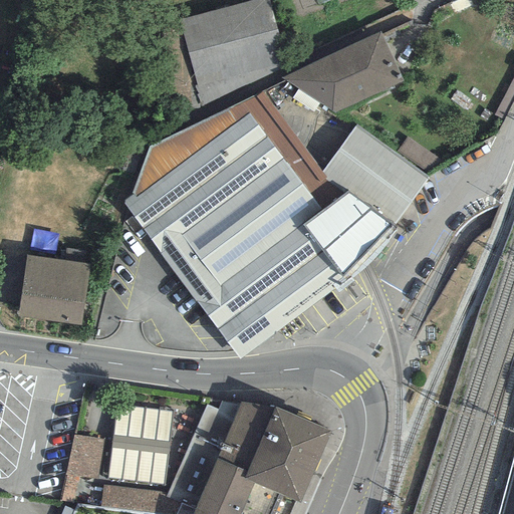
[(268,0),(251,0),(180,22),(199,107),(288,65),(268,0)]
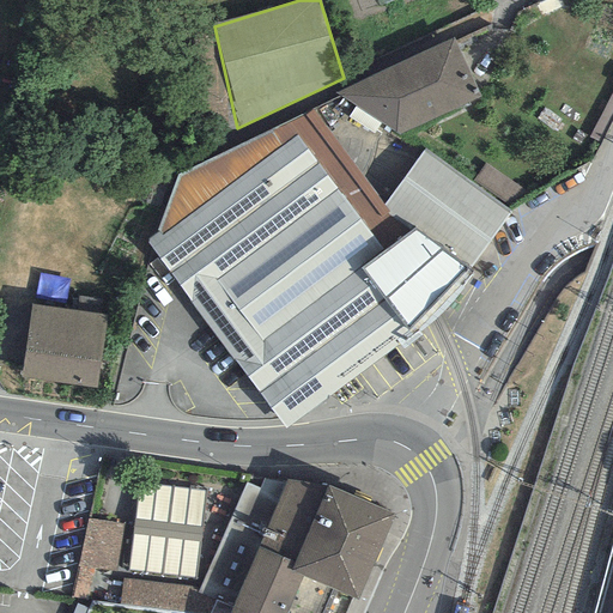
[(455,41),(337,93),(399,135),(480,98),(455,41)]
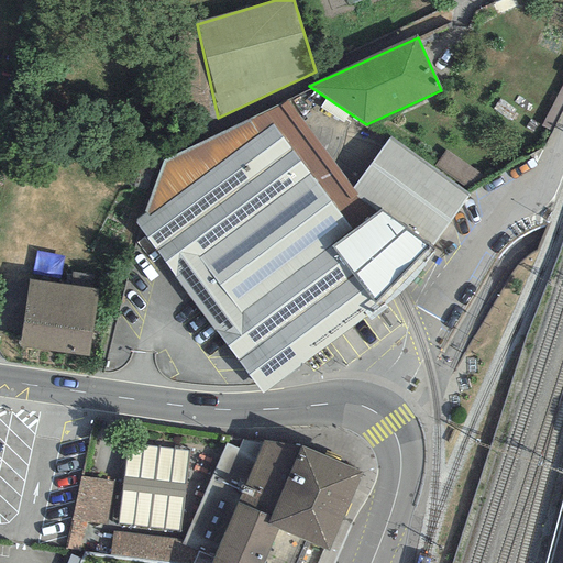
[(163,162),(144,217),(272,123),(353,233),(372,218),(285,102),(163,162)]
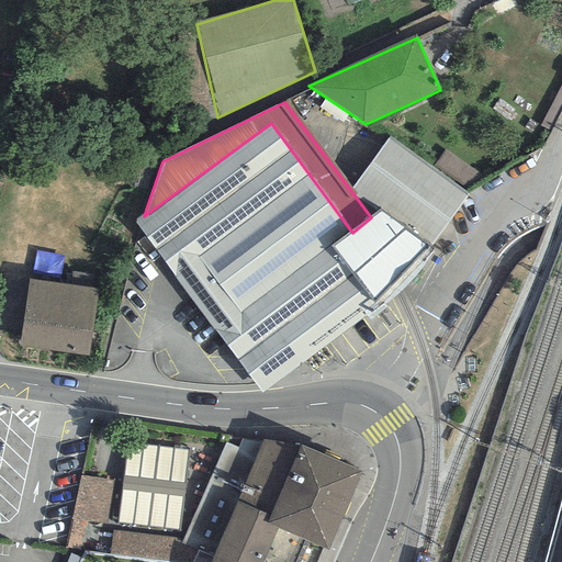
[(352,233),(271,123),(144,216),(135,223),(256,384),(262,393),(380,305),(335,246),(352,233)]
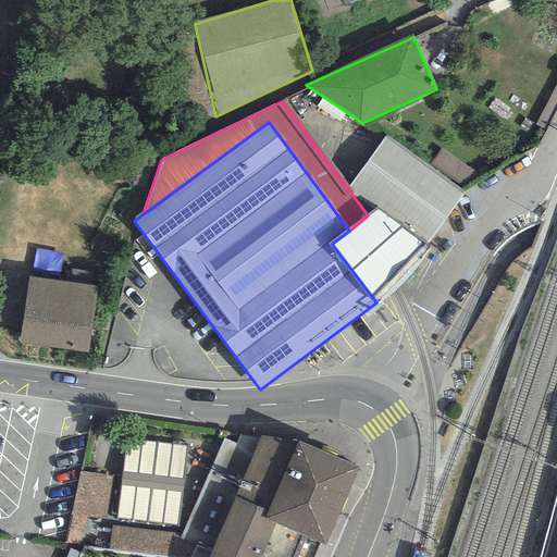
[(463,194),(384,136),(349,187),(354,194),(376,208),(426,245),(463,194)]
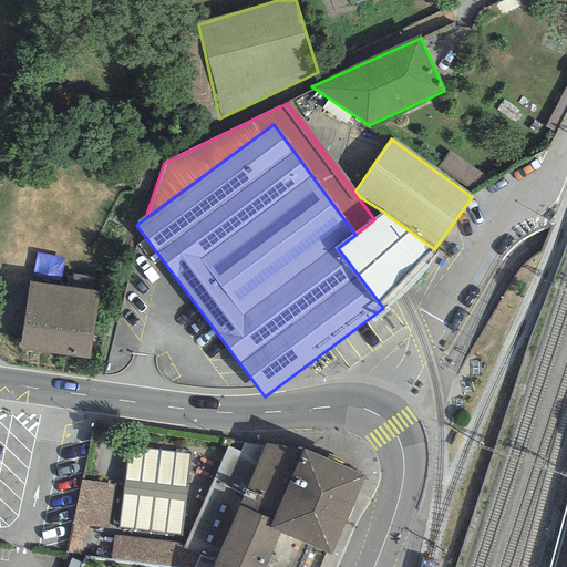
[(434,249),(383,212),(374,219),(356,235),(338,248),(383,308),(400,291),(437,253),(434,249)]
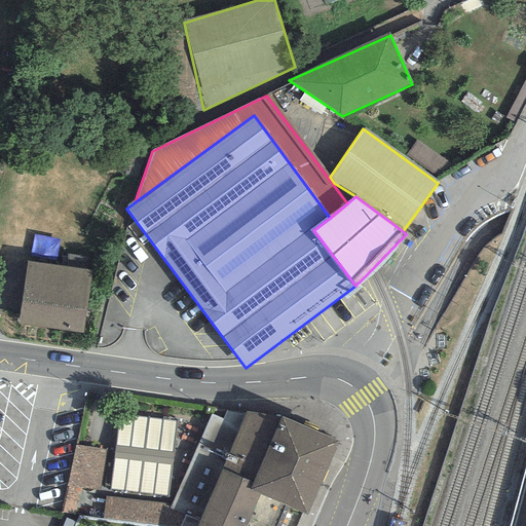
[(92,270),(27,262),(17,324),(84,333),(92,270)]
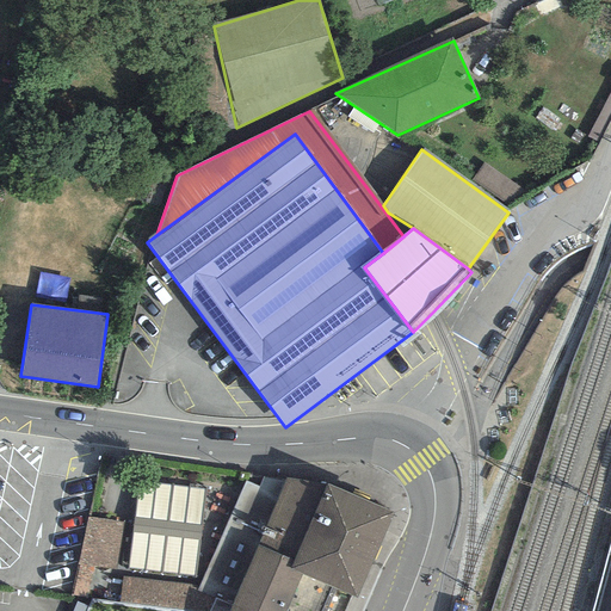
[(392,507),(327,480),(285,475),(283,480),(257,542),(292,557),(289,563),(302,569),(355,592),(388,517),(392,507)]
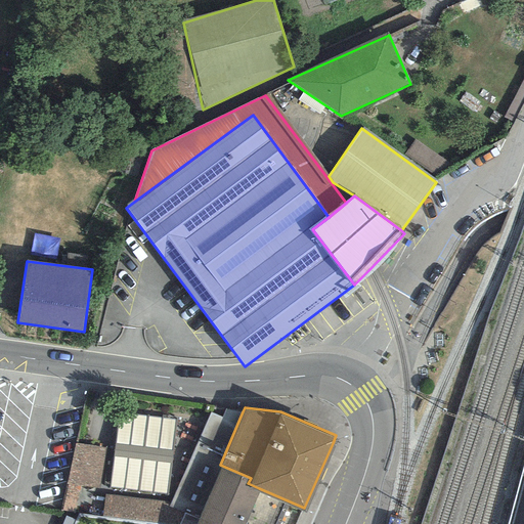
[(220,465),(243,411),(225,408),(222,417),(210,411),(169,503),(183,512),(199,516),(220,465)]
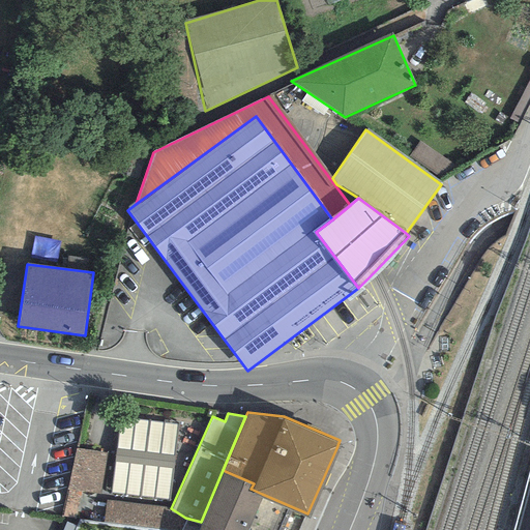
[(97,450),(77,447),(62,514),(76,518),(81,491),(99,494),(107,451),(97,450)]
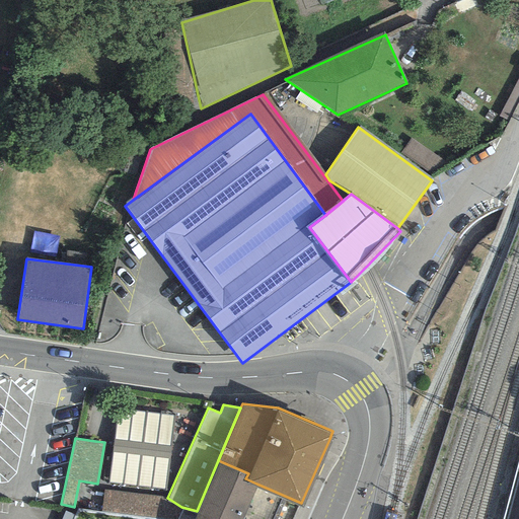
[(194,517),(199,518),(240,518),(256,484),(245,478),(248,473),(218,460),(197,511),(194,517)]
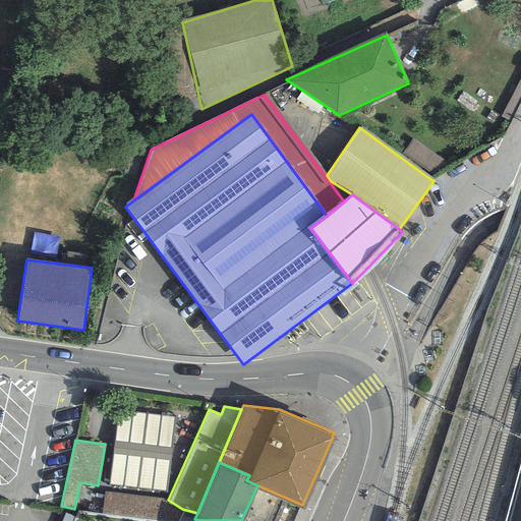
[(168,500),(104,490),(101,512),(173,520),(176,520),(182,509),(168,500)]
